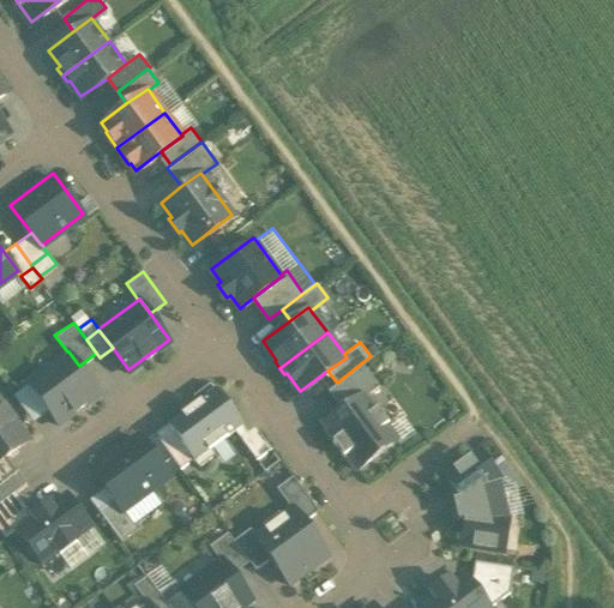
[(67,351),(28,381),(48,409),(58,422),(98,392),(79,366),(68,351),(67,351)]
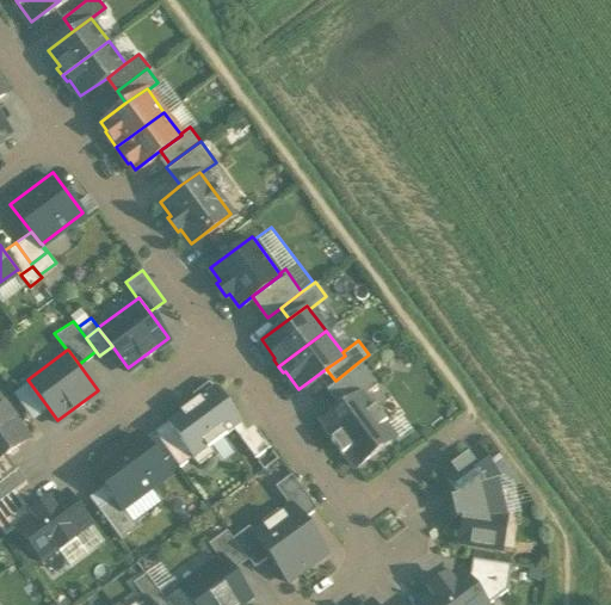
[(341,407),(360,391),(363,394),(377,383),(360,360),(335,381),(326,387),(341,407)]
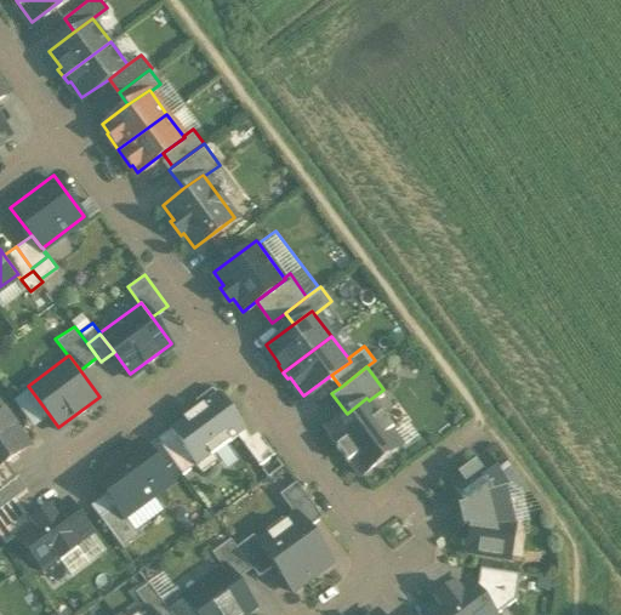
[(200,404),(169,427),(195,463),(201,470),(217,459),(212,453),(237,434),(238,433),(245,427),(214,385),(195,398),(200,404)]
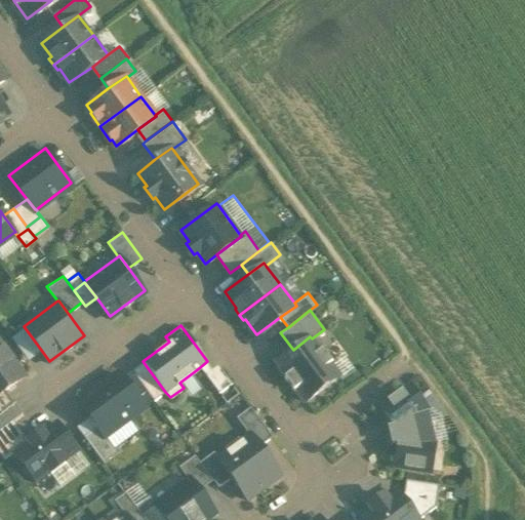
[(41,350),(24,326),(10,335),(28,359),(41,350)]
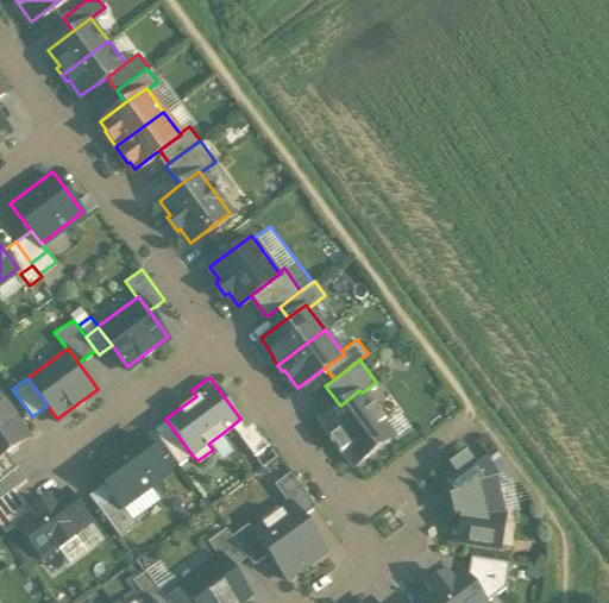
[(340,406),(321,419),(332,433),(330,435),(341,451),(344,448),(355,463),(393,434),(382,420),(385,418),(374,402),(371,404),(362,393),(359,390),(340,406)]
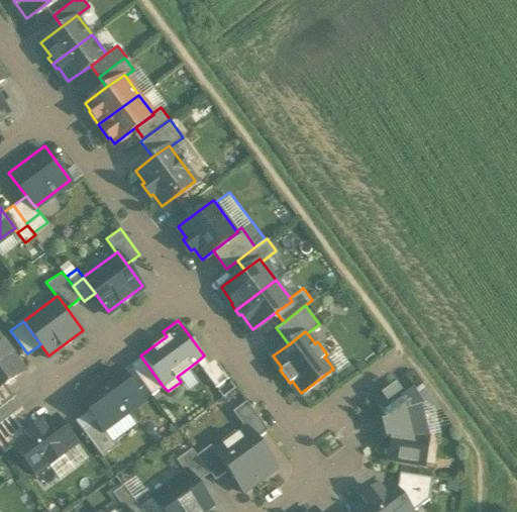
[(23,369),(0,336),(0,385),(5,382),(23,369)]
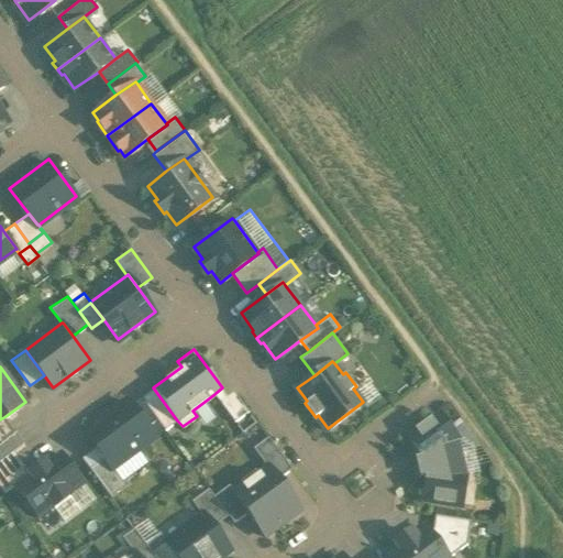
[(366,379),(356,386),(353,389),(363,402),(366,406),(379,396),(366,379)]
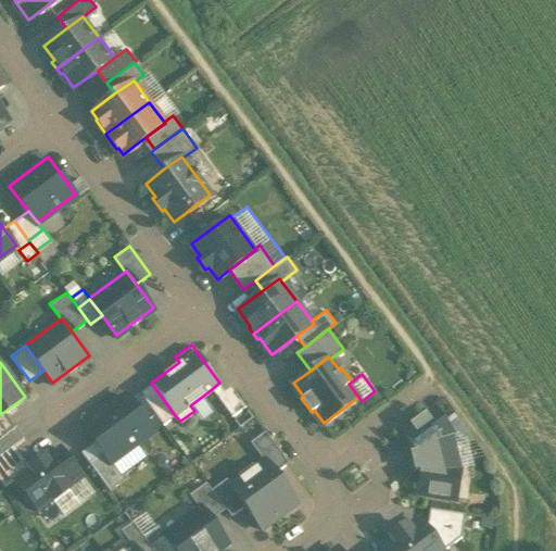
[(175,415),(151,383),(140,391),(163,424),(175,415)]
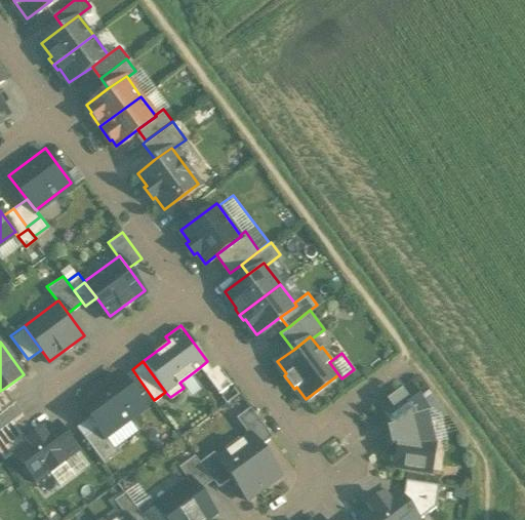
[(207,361),(201,366),(218,391),(232,382),(217,362),(212,367),(207,361)]
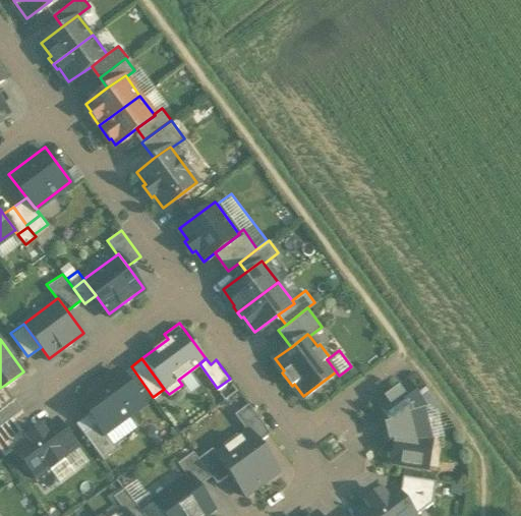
[(117,368),(77,397),(97,422),(103,432),(104,431),(142,402),(117,368)]
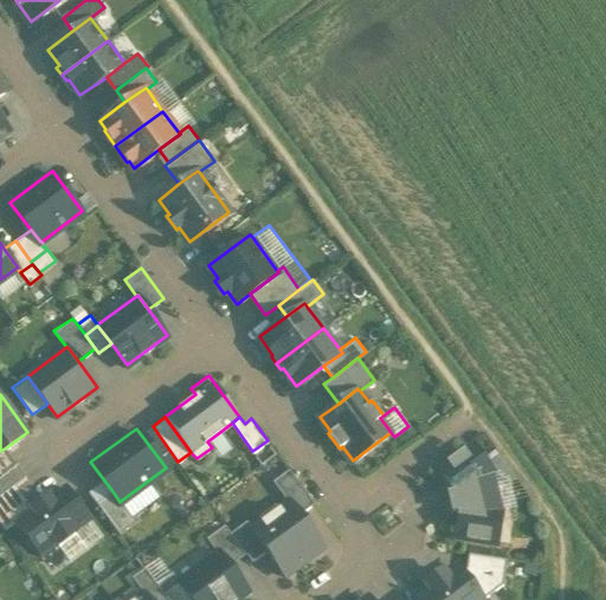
[(440,468),(457,490),(489,471),(491,469),(482,456),(474,444),(440,468)]
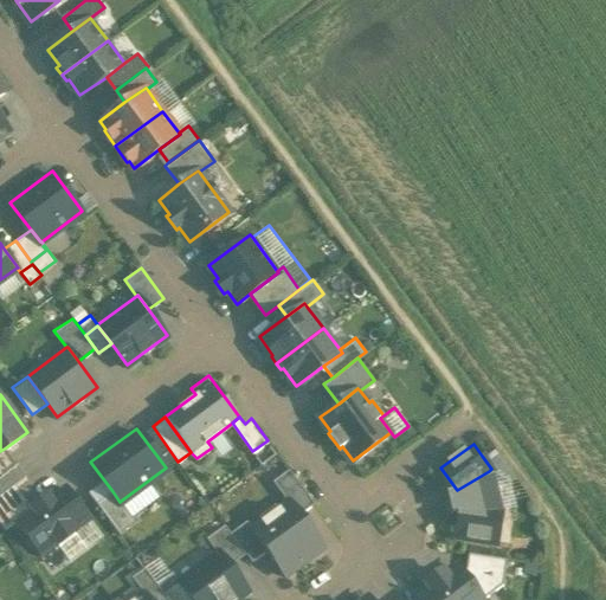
[(482,456),(491,469),(509,478),(516,476),(495,447),(482,456)]
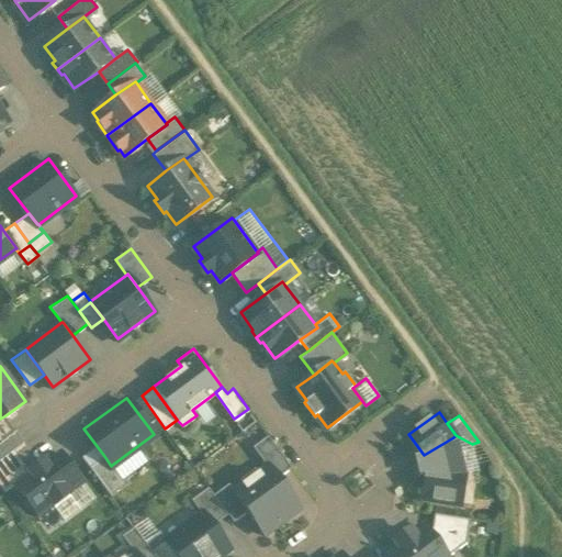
[(268,464),(277,477),(291,466),(268,434),(253,445),(267,465),(268,464)]
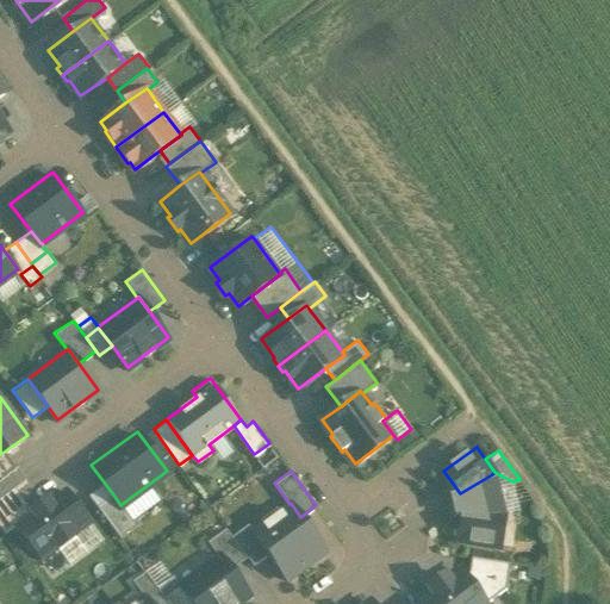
[(512,481),(495,472),(492,474),(502,512),(520,509),(512,481)]
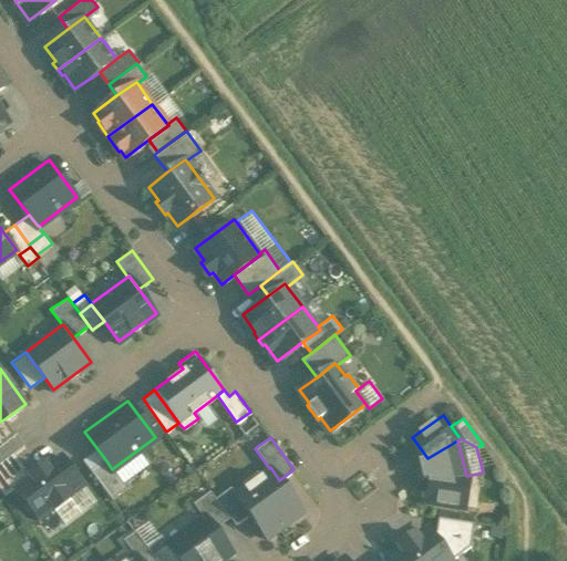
[(424,476),(431,476),(428,501),(464,507),(468,478),(466,478),(466,476),(457,440),(428,458),(421,460),(424,476)]
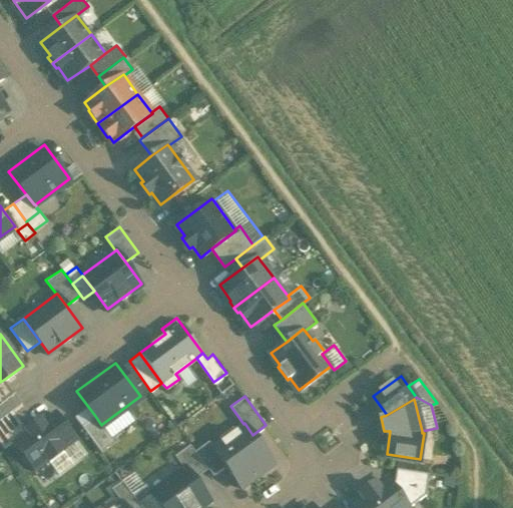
[(14,441),(27,431),(26,429),(11,410),(0,418),(0,442),(4,448),(14,441)]
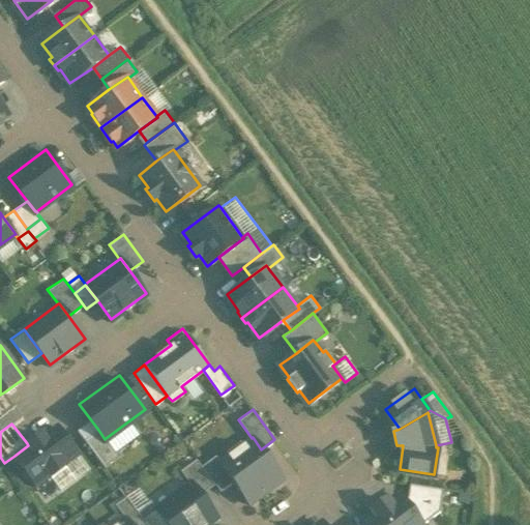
[(28,445),(15,456),(36,485),(50,474),(52,476),(66,466),(64,464),(79,454),(57,425),(43,435),(41,433),(27,443),(28,445)]
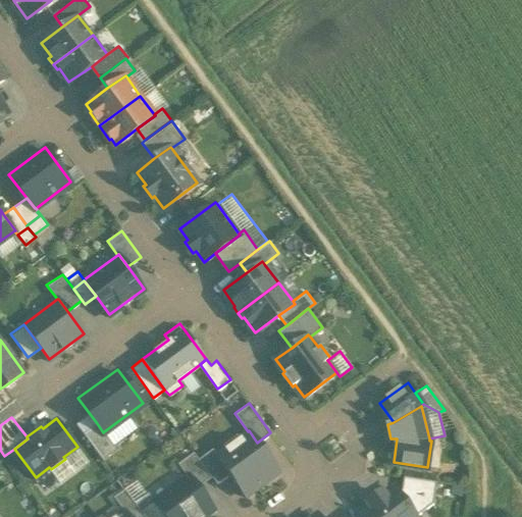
[(104,431),(103,432),(97,423),(84,432),(103,459),(117,449),(104,431)]
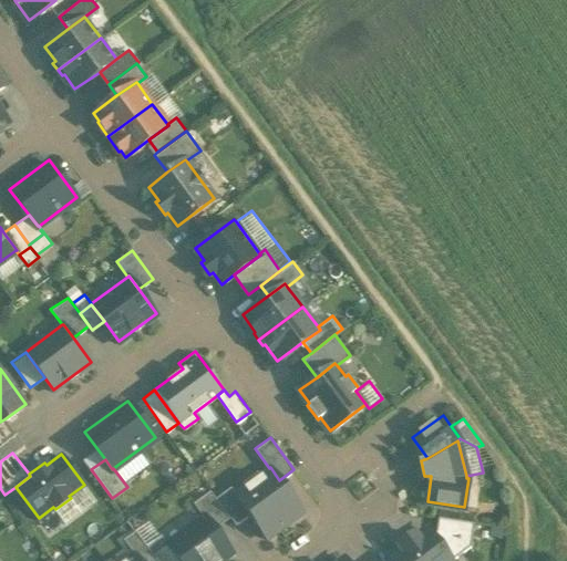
[(236,492),(235,494),(249,513),(266,537),(302,510),(279,480),(270,467),(269,468),(261,474),(244,487),(236,492)]
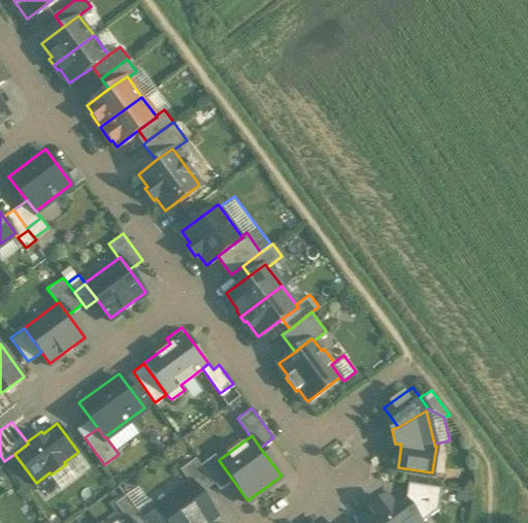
[(225,450),(227,454),(243,442),(240,438),(225,450)]
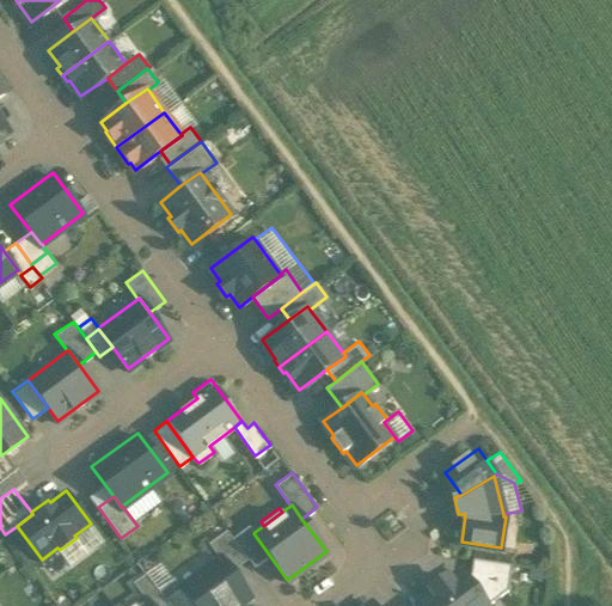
[(77,538),(60,550),(69,564),(103,540),(91,524),(74,536),(77,538)]
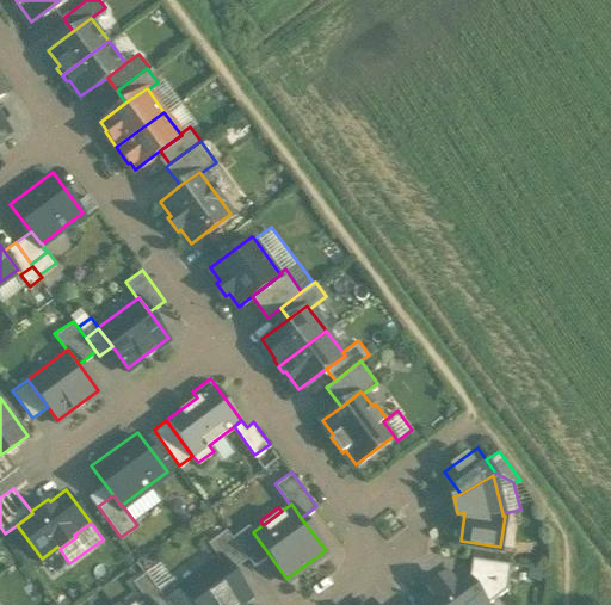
[(233,536),(247,556),(253,565),(269,554),(253,532),(254,531),(248,524),(233,536)]
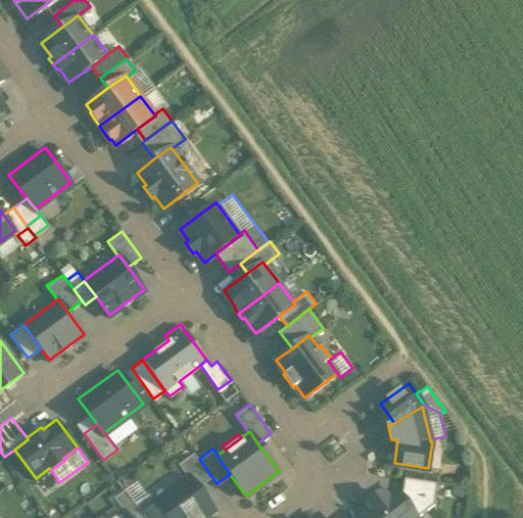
[(187,476),(188,475),(197,487),(211,476),(199,459),(194,452),(178,463),(187,476)]
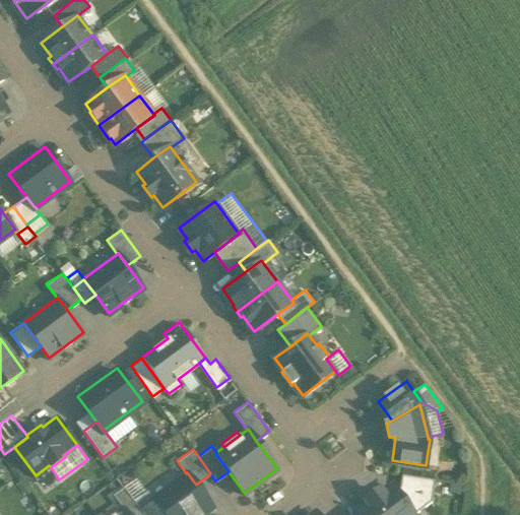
[(186,473),(153,498),(166,514),(201,514),(212,507),(196,485),(187,472),(186,473)]
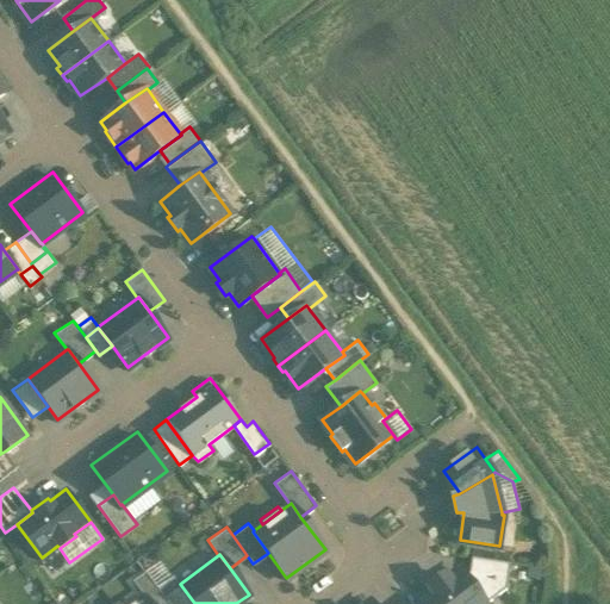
[(464,573),(485,602),(506,586),(510,561),(472,555),(470,571),(464,573)]
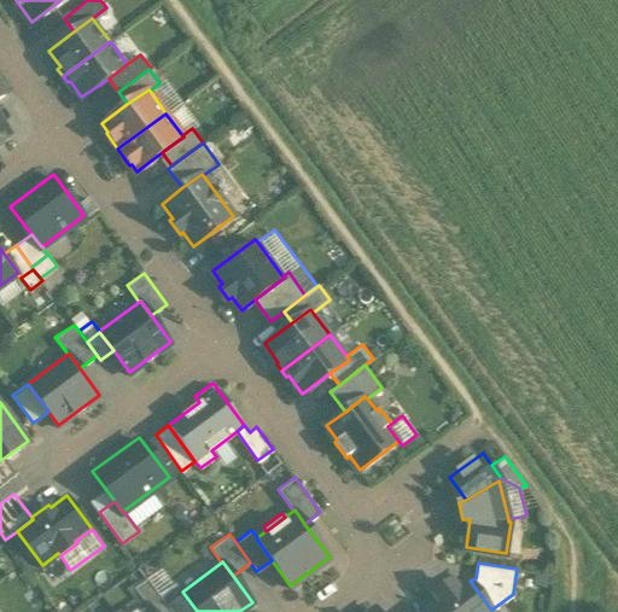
[(470,581),(466,576),(454,584),(452,581),(435,593),(437,596),(425,606),(430,611),(493,611),(491,610),(470,581)]
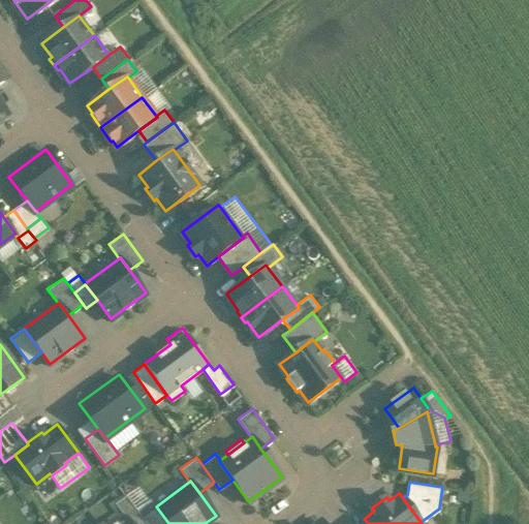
[(125,516),(126,516),(131,523),(147,523),(143,517),(136,509),(126,495),(115,503),(125,516)]
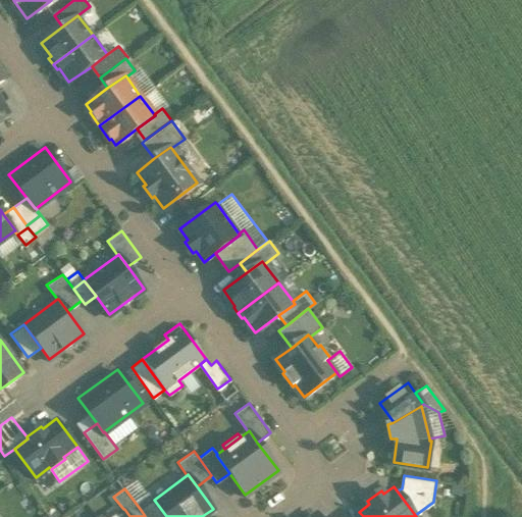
[(135,502),(141,510),(154,500),(148,492),(135,502)]
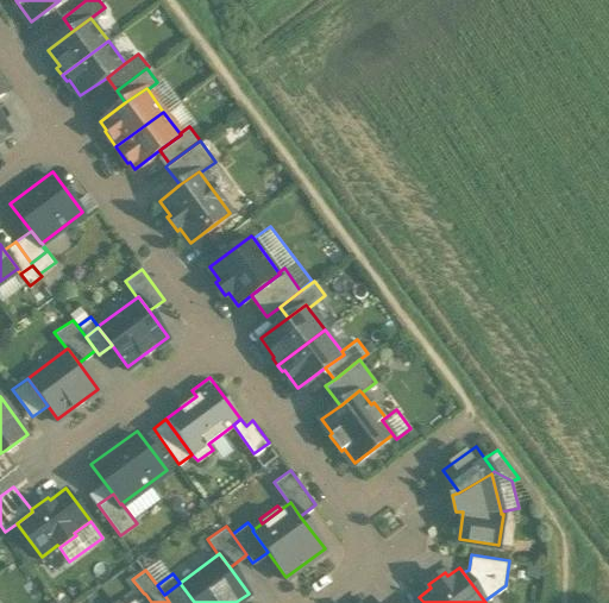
[(194,602),(180,583),(164,595),(169,602),(194,602)]
